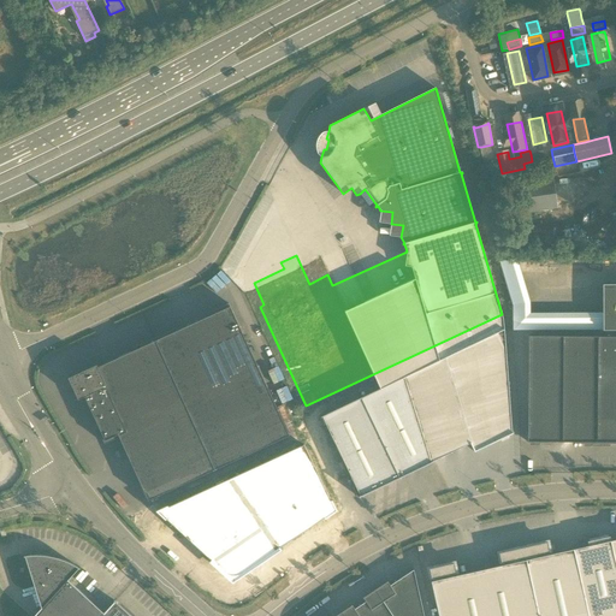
[(543,152),(531,154),(532,161),(533,167),(552,163),(551,157),(544,158),(543,152)]
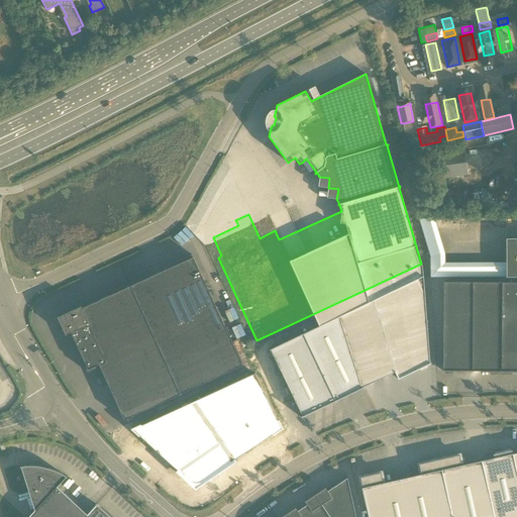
[(409,133),(406,140),(414,143),(416,136),(409,133)]
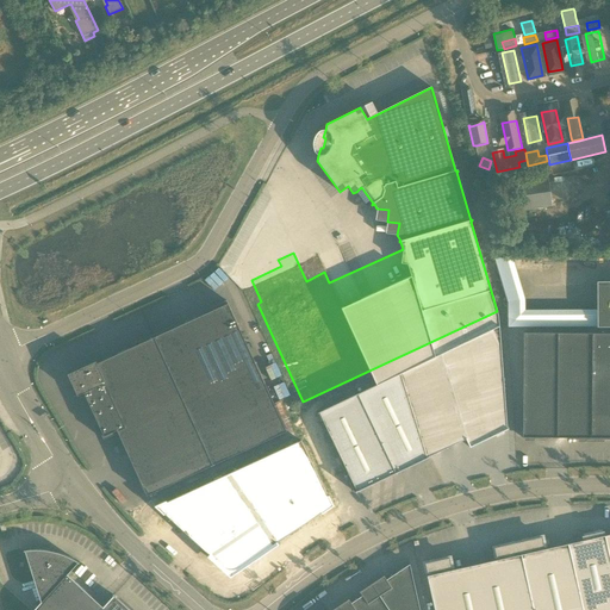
[(549,176),(514,181),(517,211),(553,205),(549,176)]
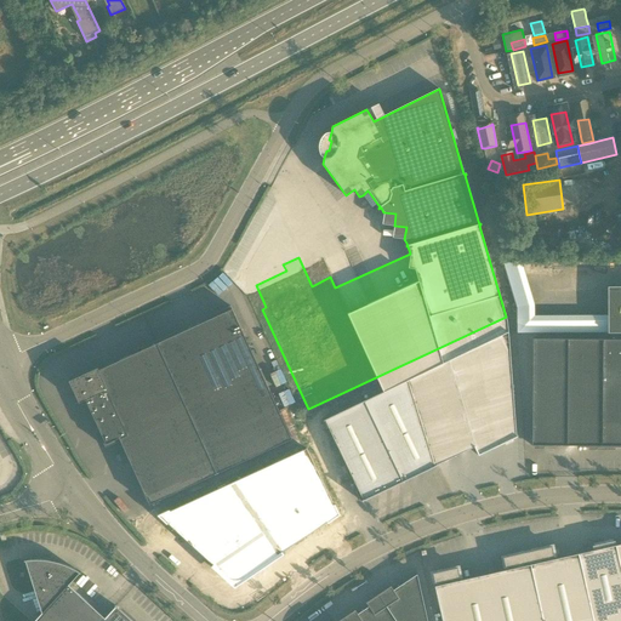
[(569,240),(551,241),(552,250),(570,249),(569,240)]
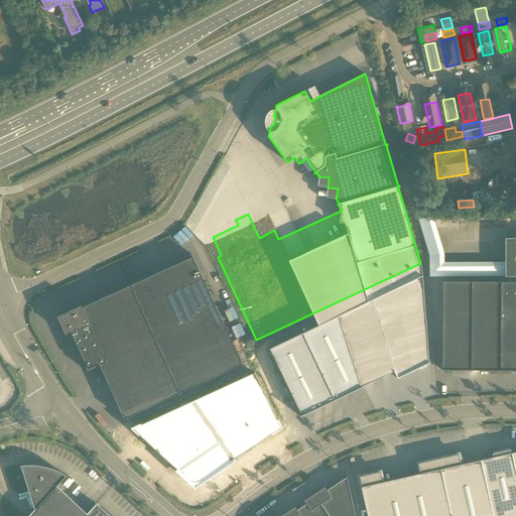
[(515,276),(515,238),(505,239),(505,277),(515,276)]
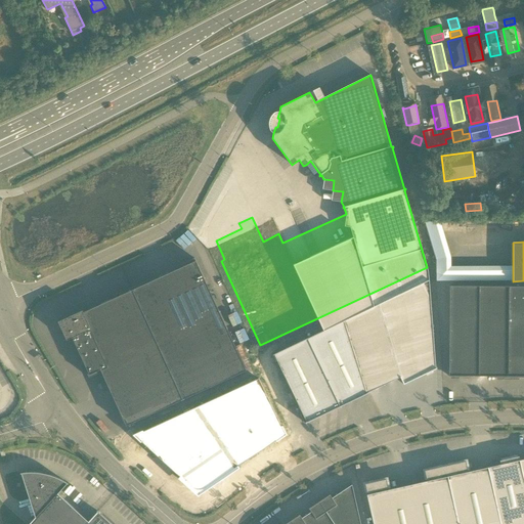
[(183,399),(247,369),(194,258),(176,267),(177,269),(150,281),(149,279),(131,288),(183,399)]
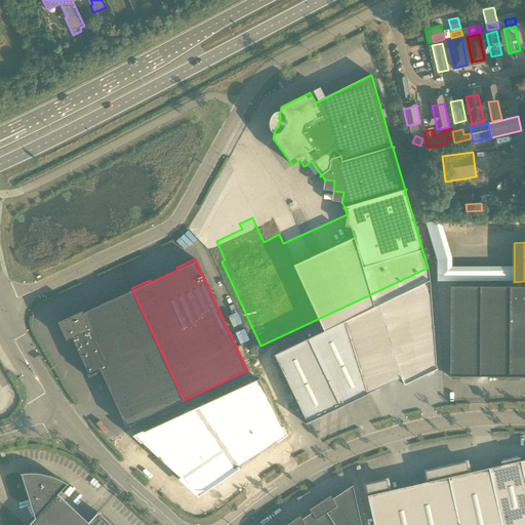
[(401,377),(404,385),(437,369),(430,282),(378,306),(402,377),(401,377)]
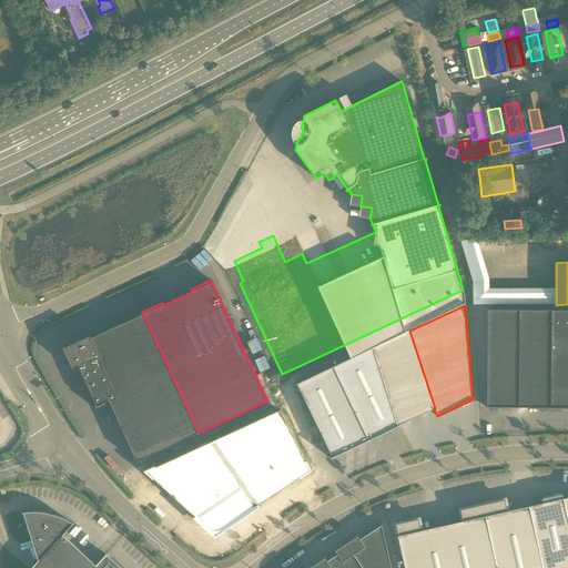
[(505,408),(505,407),(517,408),(518,310),(487,310),(486,407),(490,407),(490,408),(505,408)]
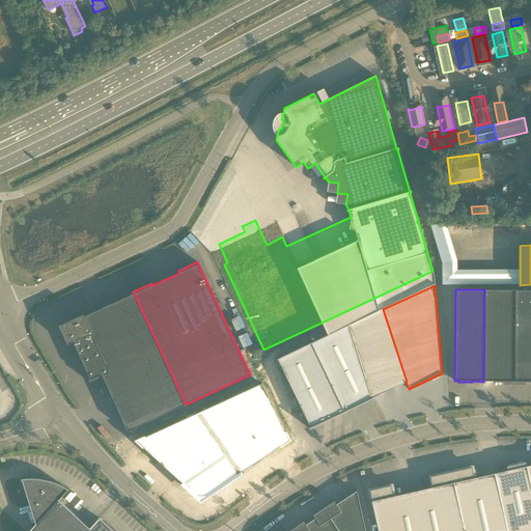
[(483,382),(496,382),(496,383),(510,383),(510,382),(514,382),(515,290),(484,289),(483,382)]
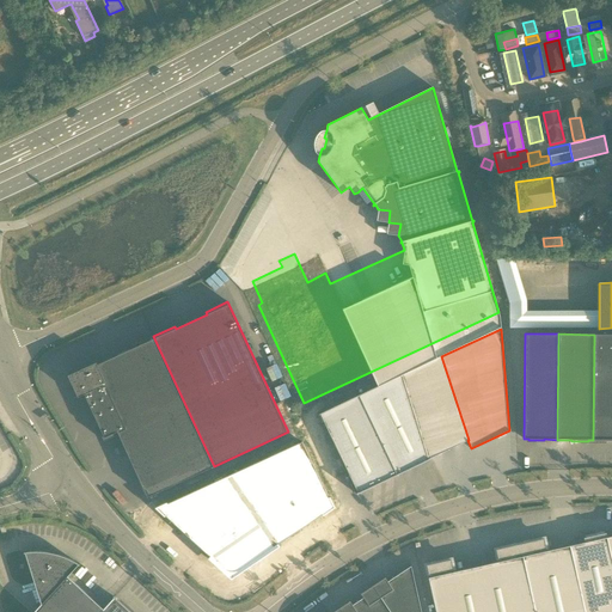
[(593,440),(598,440),(598,441),(611,440),(611,334),(594,335),(593,440)]
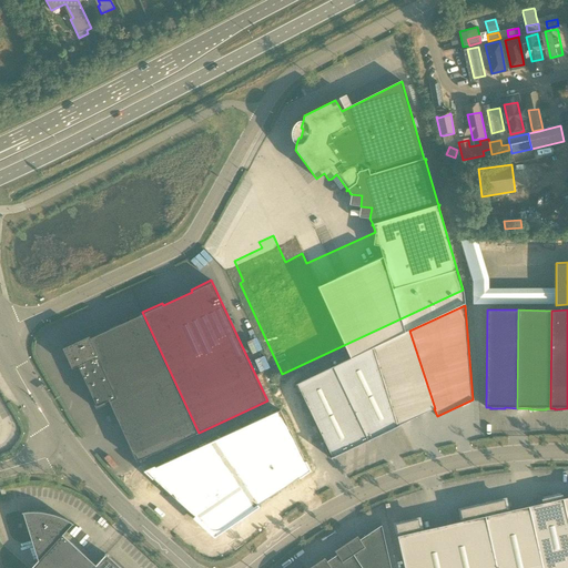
[(199,433),(142,312),(122,321),(123,324),(90,340),(89,337),(63,350),(72,368),(78,366),(88,386),(87,387),(97,409),(110,403),(137,462),(199,433)]
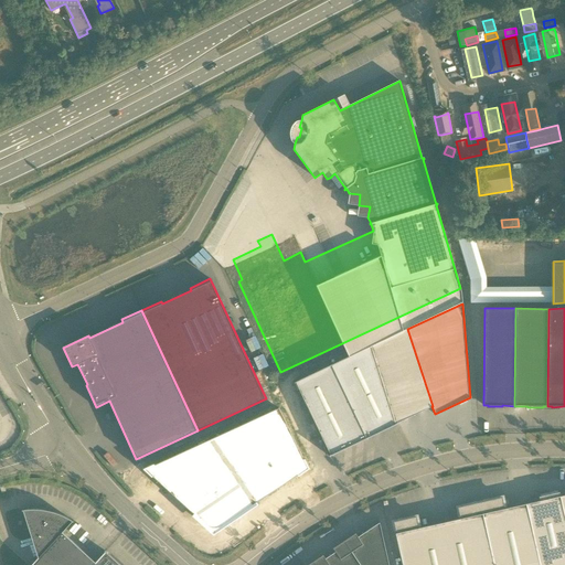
[(433,406),(407,329),(371,347),(395,424),(396,424),(432,406),(433,406)]
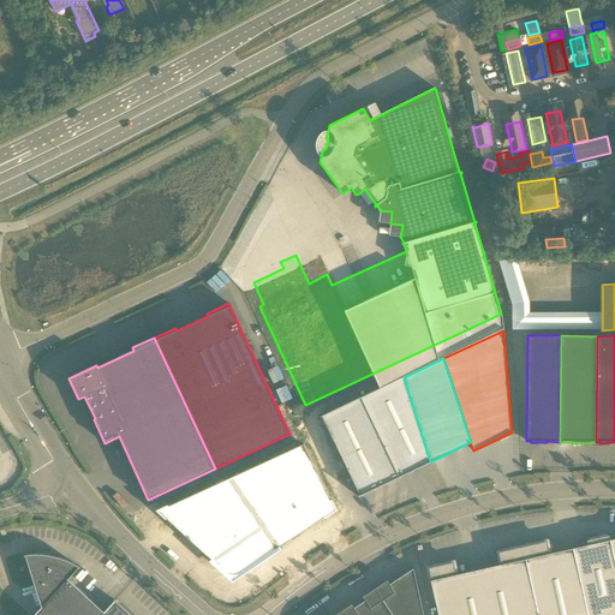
[(404,377),(360,398),(399,478),(431,463),(431,461),(430,461),(404,377)]
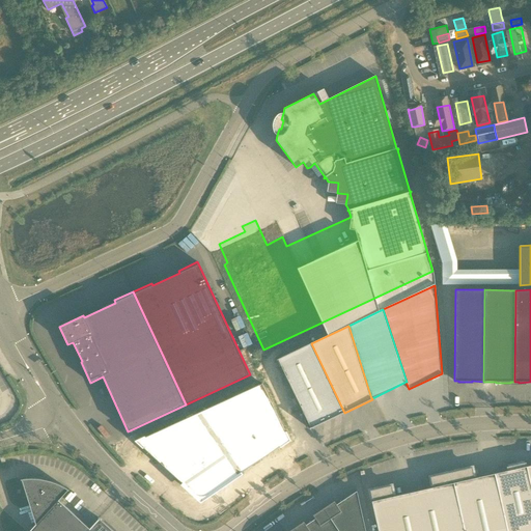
[(288,425),(294,437),(344,413),(311,343),(279,359),(278,357),(277,358),(275,352),(275,351),(273,351),(273,352),(257,359),(288,425)]
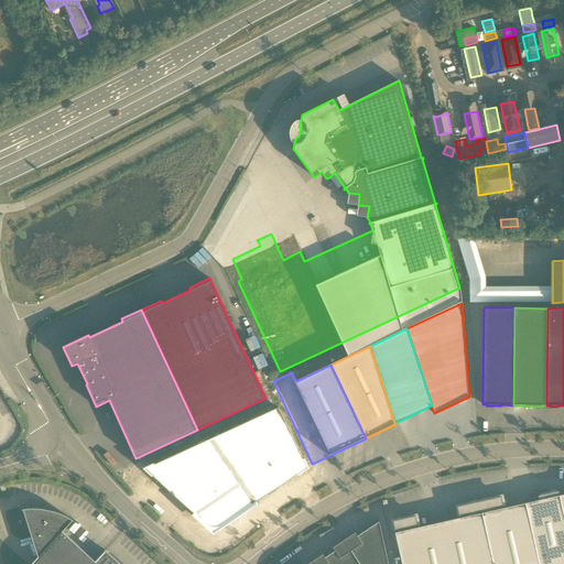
[(151,466),(144,469),(150,474),(149,475),(151,476),(192,513),(191,516),(193,517),(194,516),(205,525),(206,527),(208,528),(209,528),(210,529),(213,529),(214,529),(215,529),(216,529),(217,528),(218,528),(219,527),(220,527),(221,525),(223,524),(245,510),(253,505),(255,506),(257,505),(256,502),(296,475),(297,476),(299,475),(299,474),(306,468),(303,462),(304,461),(303,459),(302,459),(278,408),(153,465),(153,464),(151,465),(151,466)]
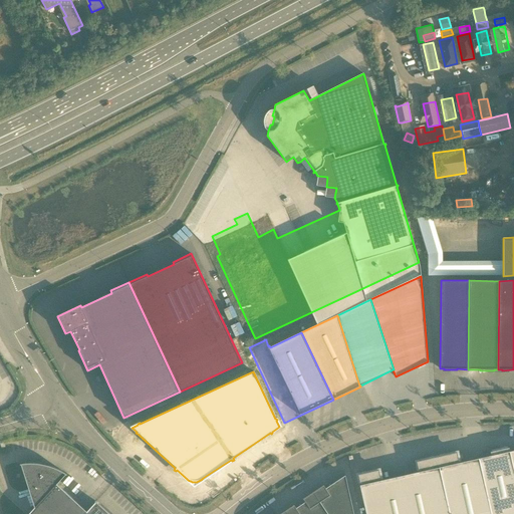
[(491,456),(479,459),(491,513),(513,513),(513,471),(510,452),(509,448),(490,452),(491,456)]
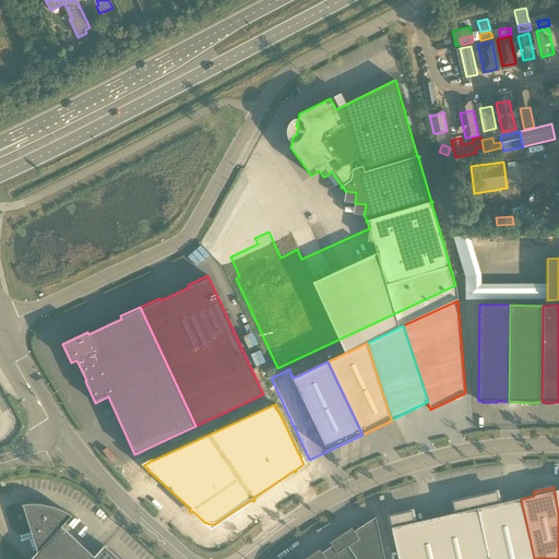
[(475,497),(488,558),(534,558),(521,499),(499,503),(497,492),(475,497)]
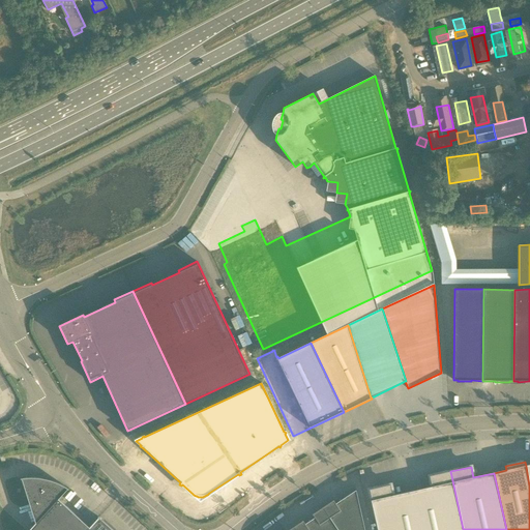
[(432,487),(412,491),(420,529),(463,529),(450,471),(430,476),(432,487)]
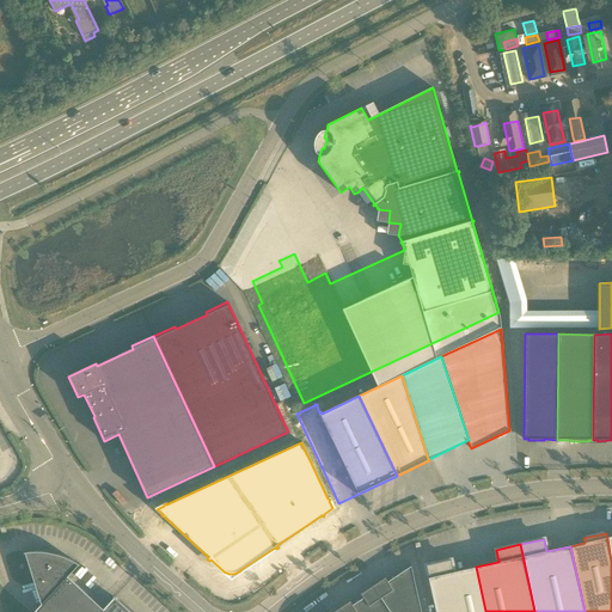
[(41,605),(34,611),(101,611),(103,610),(68,577),(78,565),(79,565),(80,565),(72,561),(63,557),(55,555),(55,557),(50,557),(50,555),(51,554),(42,552),(32,552),(24,552),(24,554),(25,554),(41,605)]
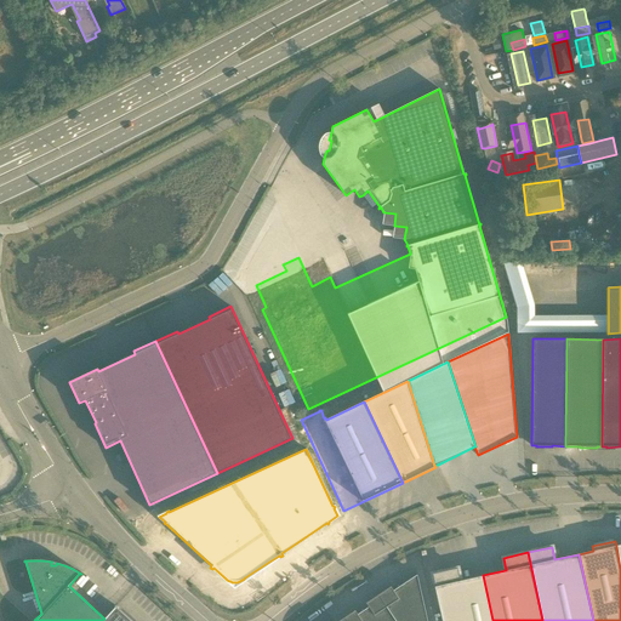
[(434,586),(442,620),(493,620),(483,575),(461,581),(457,568),(433,574),(436,586),(434,586)]
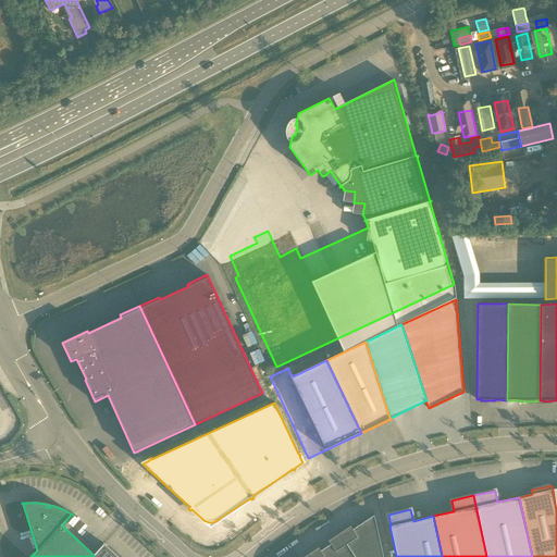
[(350,525),(347,529),(339,533),(355,556),(383,556),(374,516),(353,530),(350,525)]
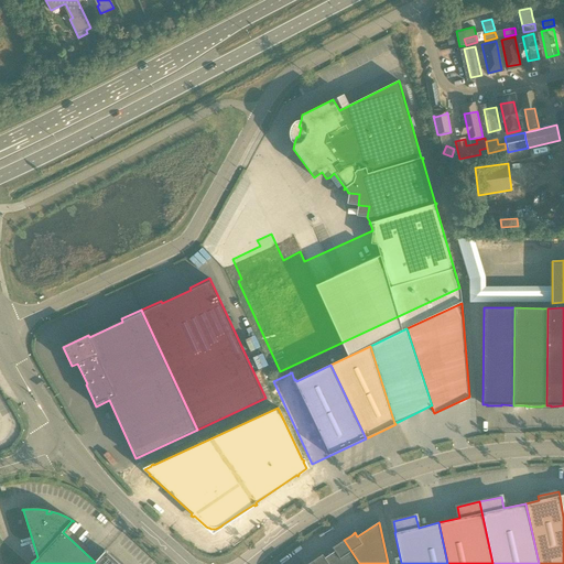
[(328,563),(359,563),(344,540),(333,548),(335,551),(325,557),(328,563)]
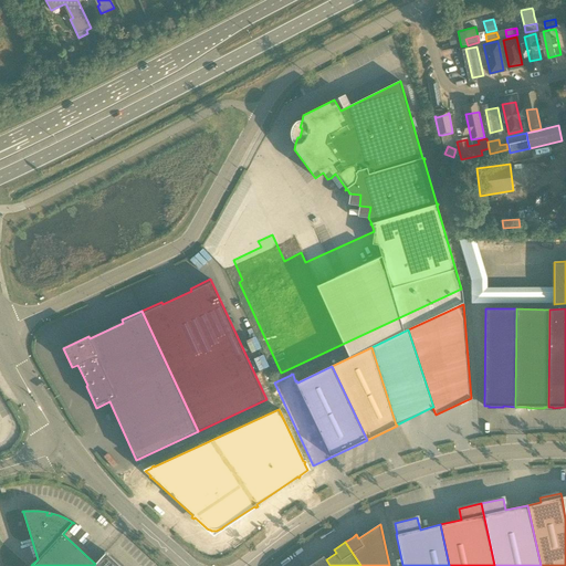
[(105,553),(95,564),(93,565),(121,565),(105,552),(104,553),(105,553)]
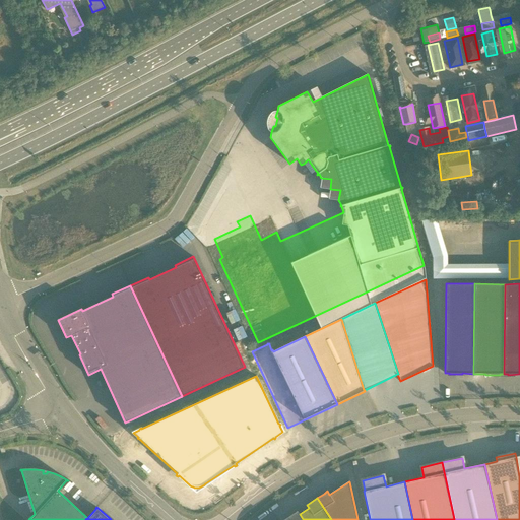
[(303,519),(300,514),(298,511),(283,519),(303,519)]
